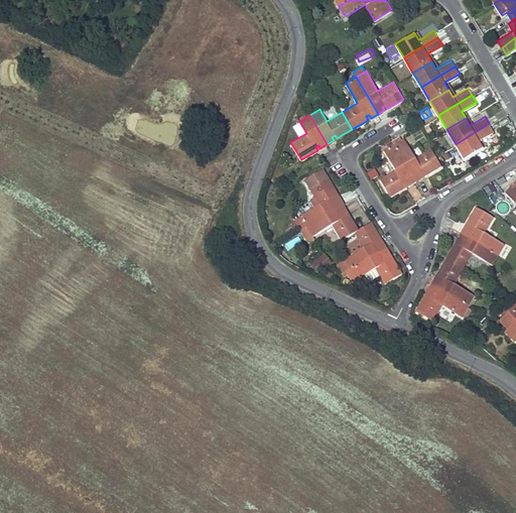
[(456,144),(464,158),(483,147),(479,139),(481,138),(494,130),(489,123),(456,144)]
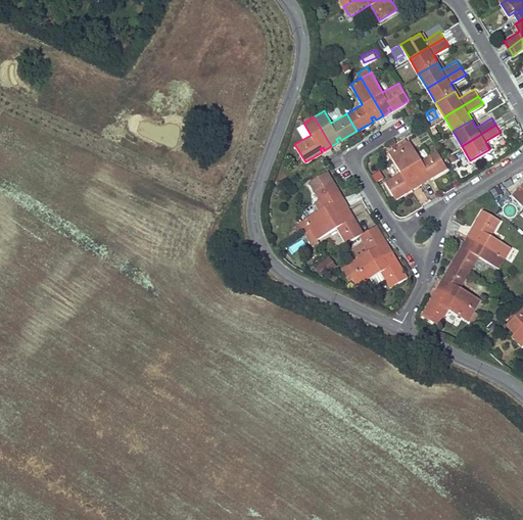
[(398,145),(421,182),(428,178),(426,175),(429,174),(431,177),(439,172),(447,167),(437,149),(421,158),(409,139),(407,140),(398,145)]
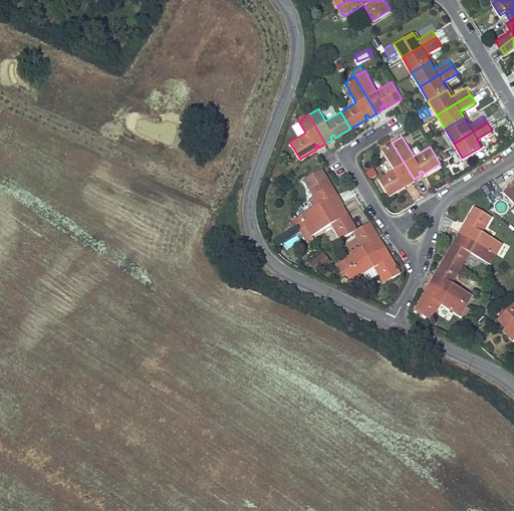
[(378,178),(389,195),(401,187),(405,185),(403,182),(406,180),(408,183),(414,179),(392,143),(382,148),(381,149),(394,168),(378,178)]
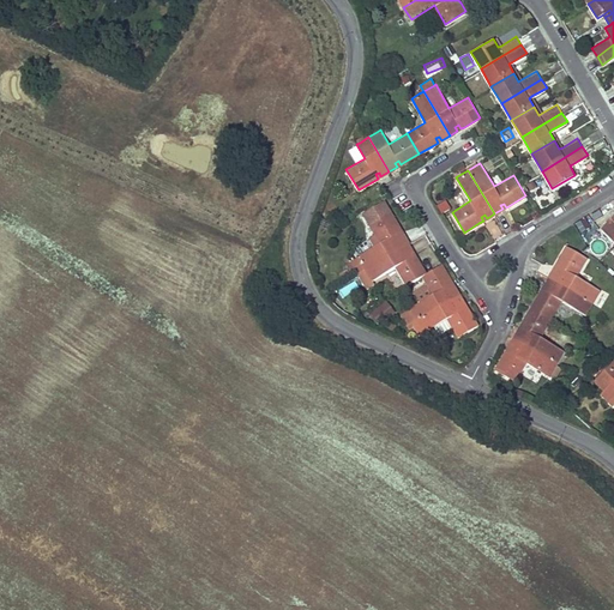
[(357,255),(365,267),(409,241),(404,233),(399,235),(398,231),(402,230),(390,210),(369,223),(381,241),(357,255)]
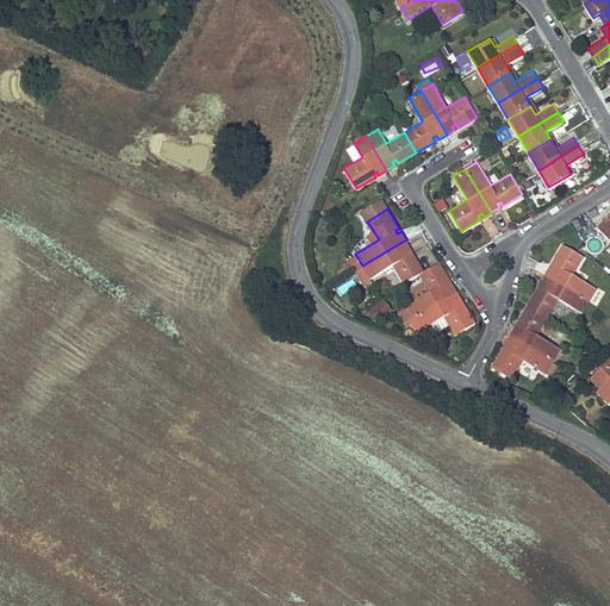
[(609,213),(597,226),(609,238),(609,213)]
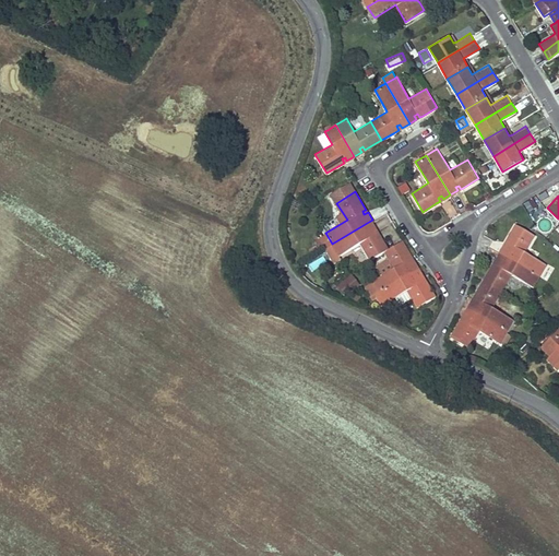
[(332,244),(325,247),(331,257),(337,253),(339,253),(359,241),(370,259),(384,250),(389,247),(378,231),(375,232),(372,229),(377,227),(372,220),(332,244)]
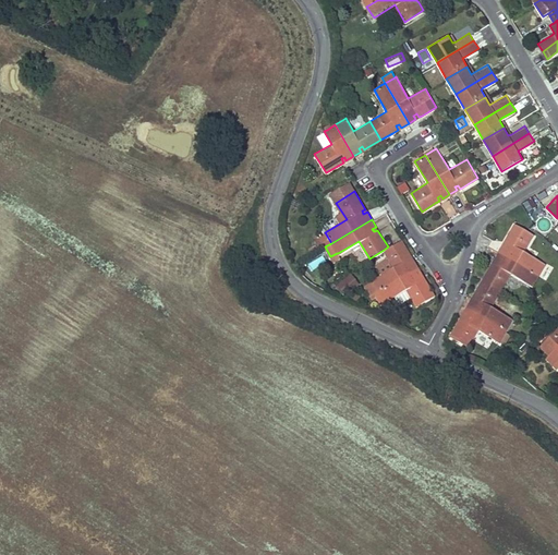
[(502,243),(498,251),(538,274),(545,263),(523,250),(533,233),(514,222),(508,233),(505,240),(508,242),(506,245),(502,243)]
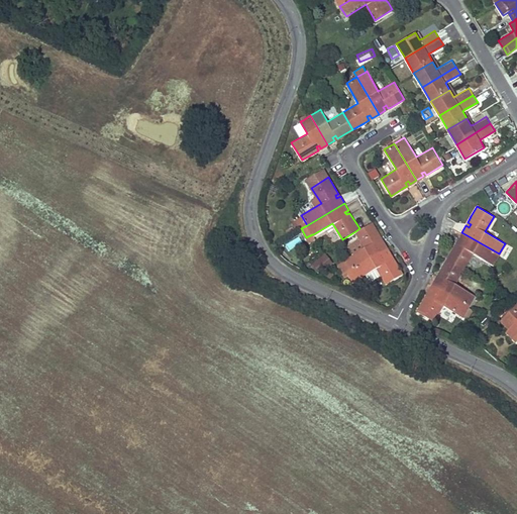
[(301,228),(307,225),(301,215),(291,220),(297,230),(301,228)]
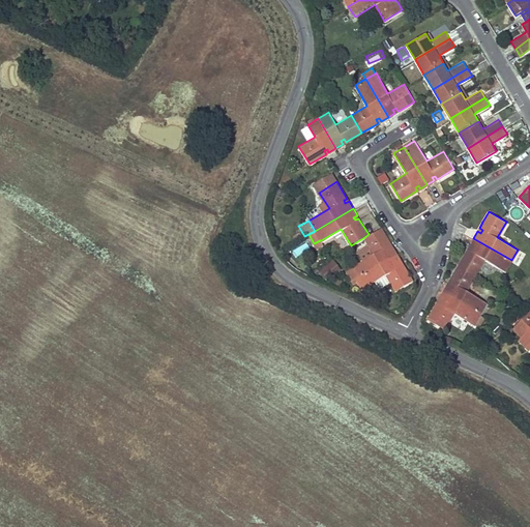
[(346,269),(352,280),(359,275),(398,253),(393,246),(390,249),(388,245),(391,243),(389,239),(382,227),(369,234),(364,237),(374,253),(346,269)]
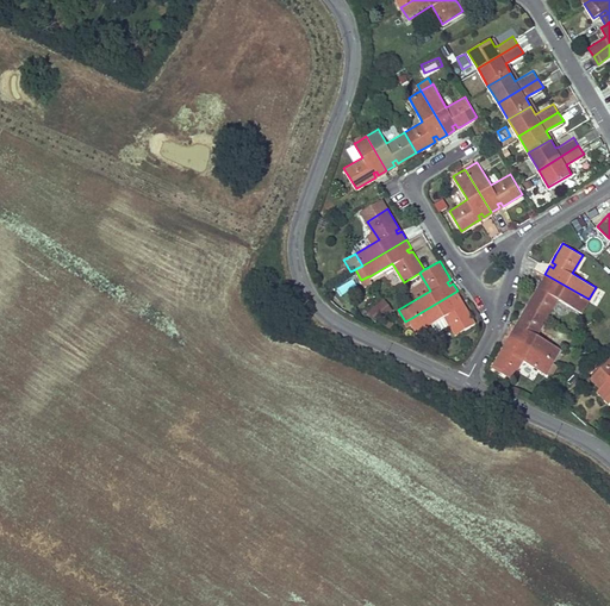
[(535,292),(528,304),(548,316),(558,298),(582,311),(589,299),(545,274),(540,281),(545,283),(542,287),(539,285),(535,292)]
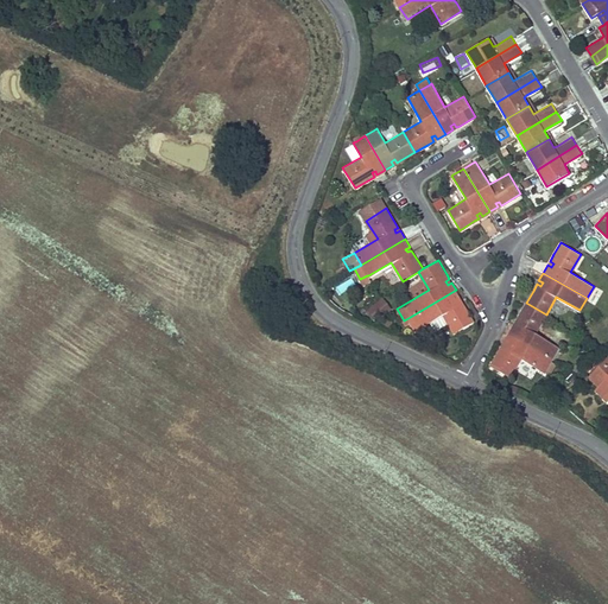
[(353,277),(336,283),(337,290),(355,285),(353,277)]
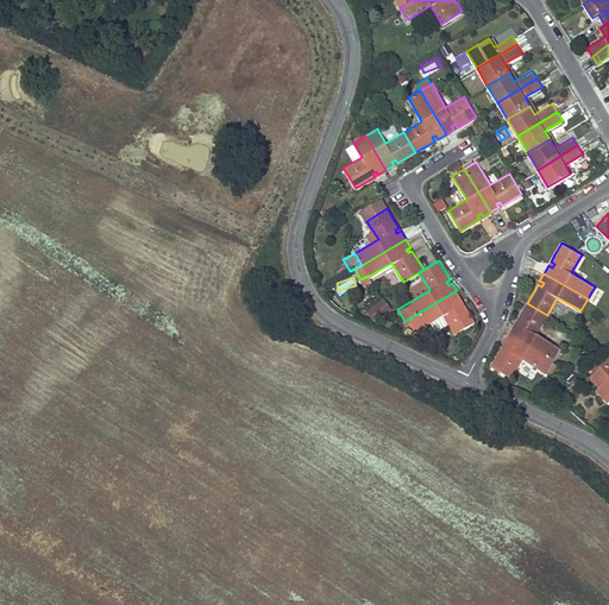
[(457,290),(413,316),(420,328),(431,322),(444,314),(449,323),(454,333),(475,321),(465,304),(463,302),(459,304),(458,301),(462,298),(457,290)]
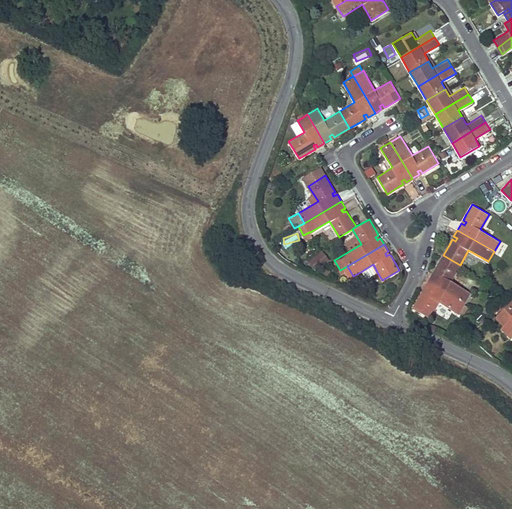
[(315,269),(330,259),(323,249),(308,259),(315,269)]
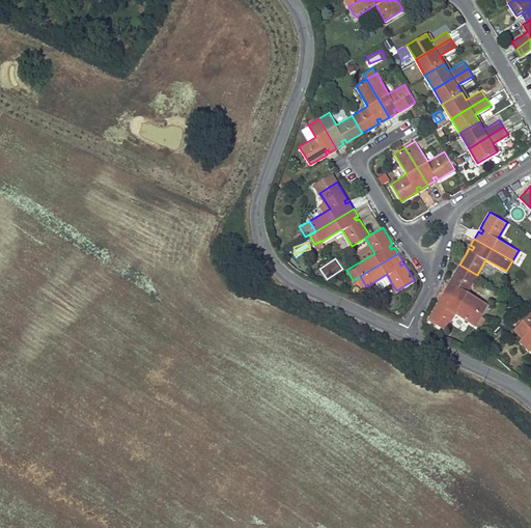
[(477,275),(459,265),(452,277),(449,281),(453,283),(451,286),(448,284),(444,290),(482,313),(488,303),(468,290),(477,275)]
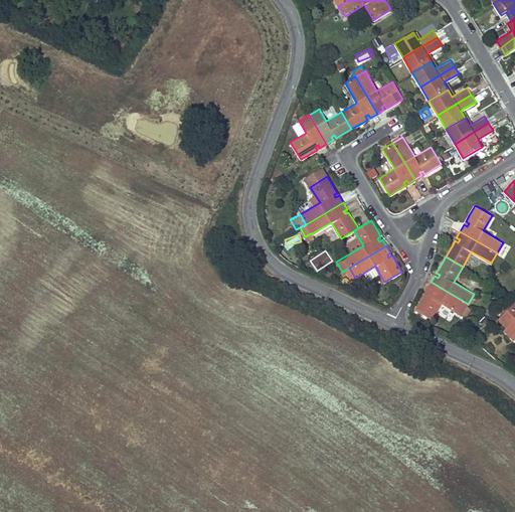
[(364,273),(369,280),(379,274),(375,266),(364,273)]
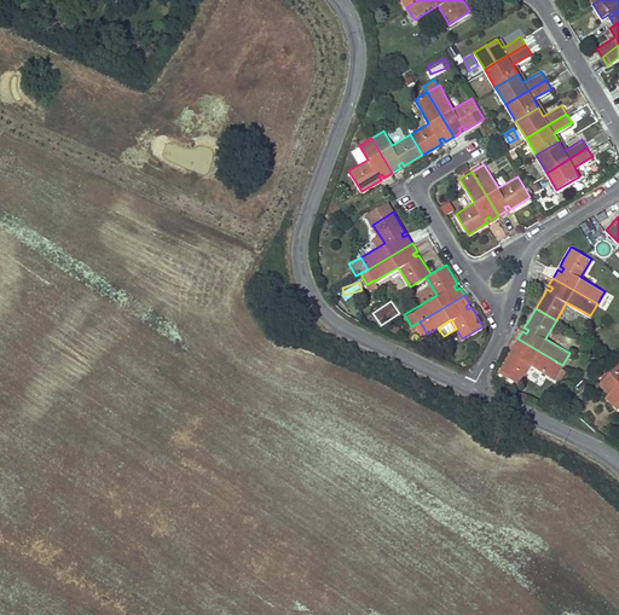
[(417,328),(422,336),(427,334),(420,321),(411,326),(414,330),(417,328)]
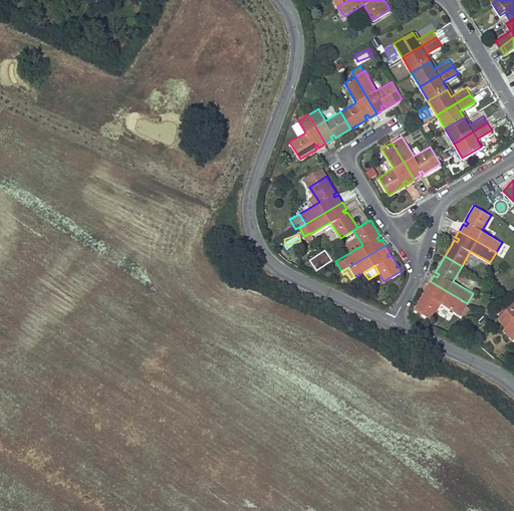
[(423,293),(415,307),(432,317),(441,302),(461,313),(461,312),(466,305),(467,303),(430,281),(426,288),(429,290),(428,293),(424,291),(423,293)]
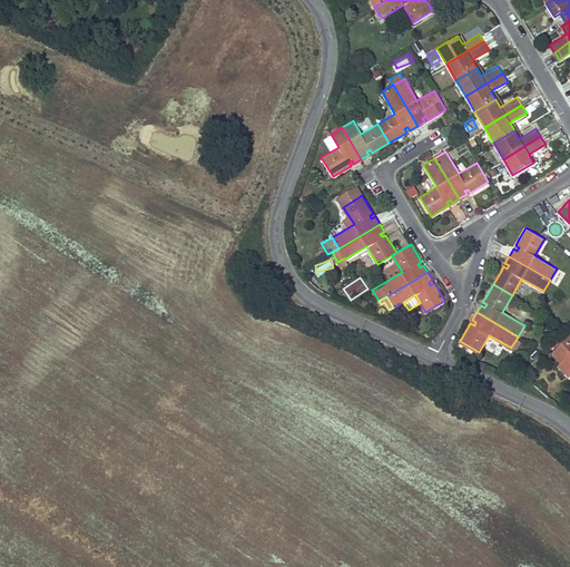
[(569,374),(569,335),(553,353),(561,361),(557,365),(568,377),(569,374)]
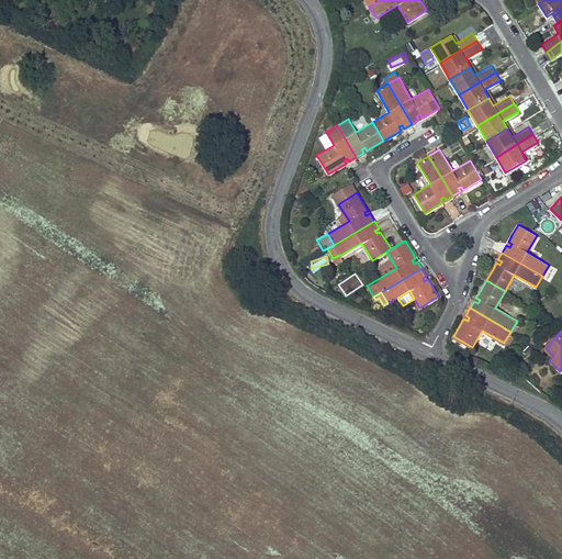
[(504,342),(508,345),(513,336),(509,334),(504,342)]
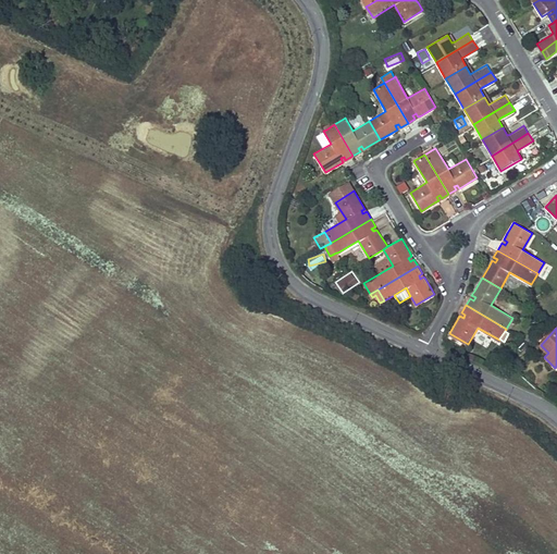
All buildings are outlined.
